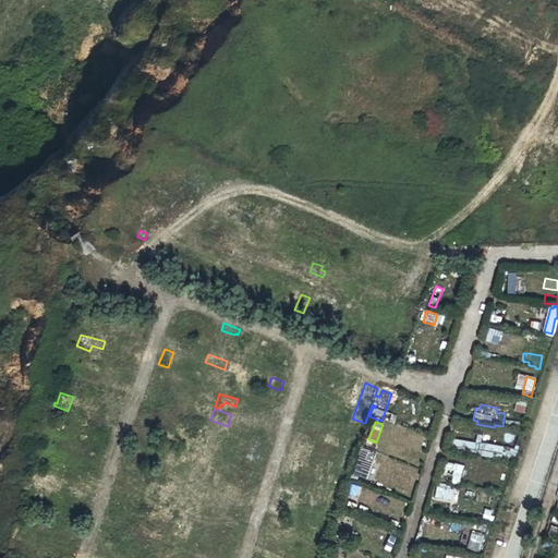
[(178,434),(174,443),(196,451),(199,443),(178,434)]
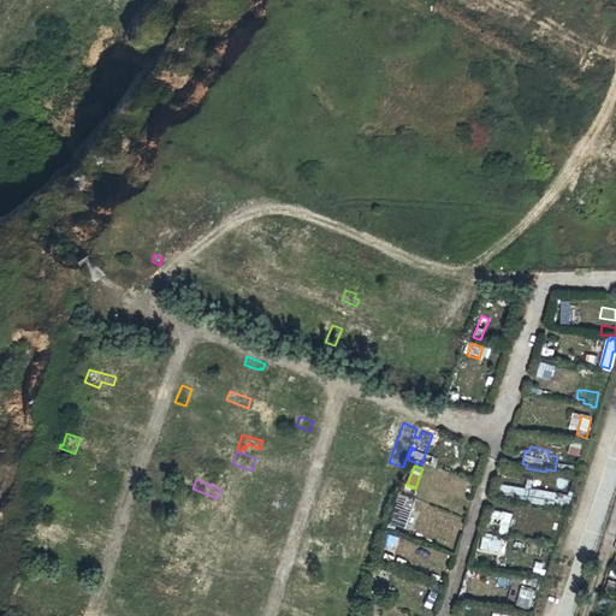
[(326,480),(319,497),(330,502),(333,493),(339,496),(343,486),(326,480)]
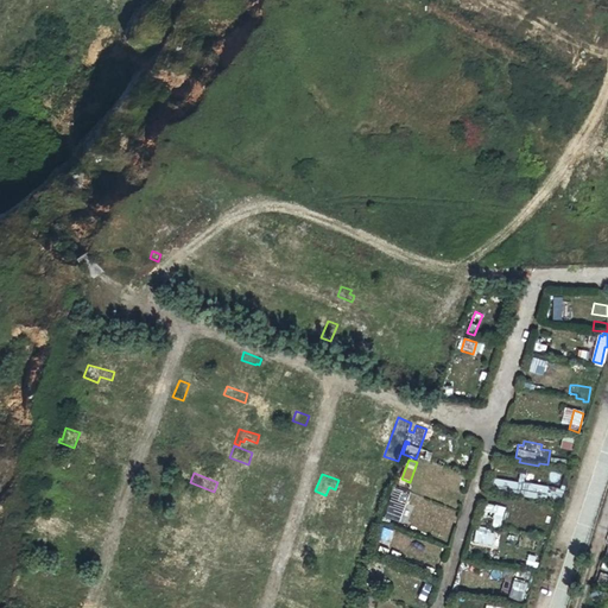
[(491,483),(489,492),(521,496),(542,500),(544,491),(524,488),(524,487),(499,483),(498,485),(491,483)]
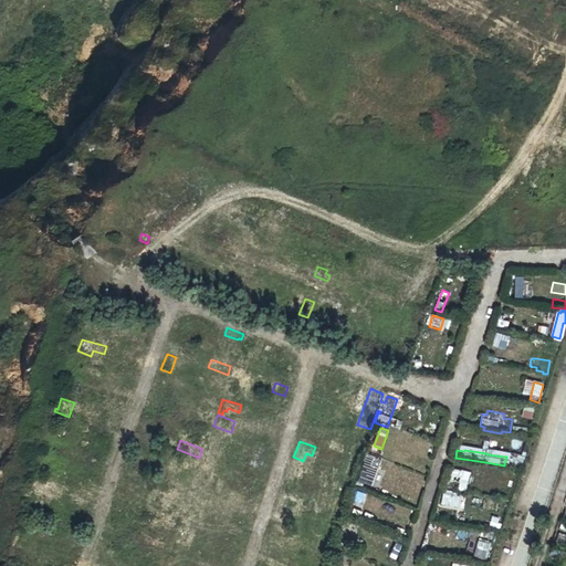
[(380,462),(366,457),(358,482),(371,486),(380,462)]
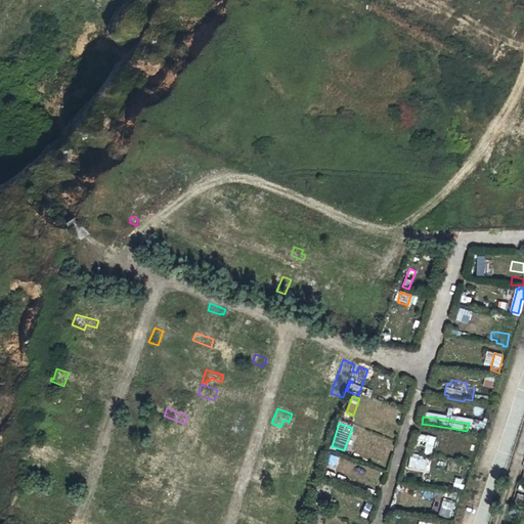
[(429,437),(419,435),(415,453),(425,455),(429,437)]
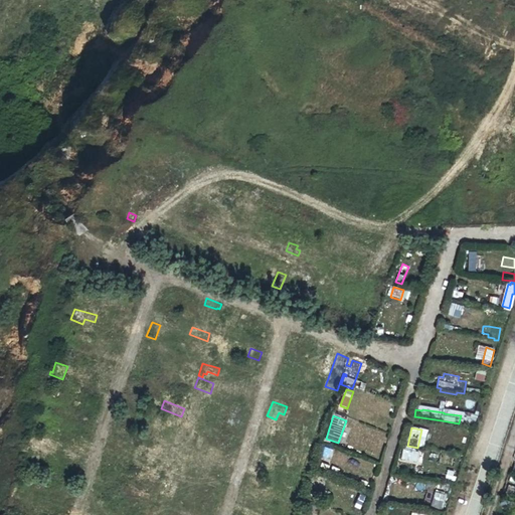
[(323,459),(319,470),(328,474),(337,451),(326,447),(322,459),(323,459)]
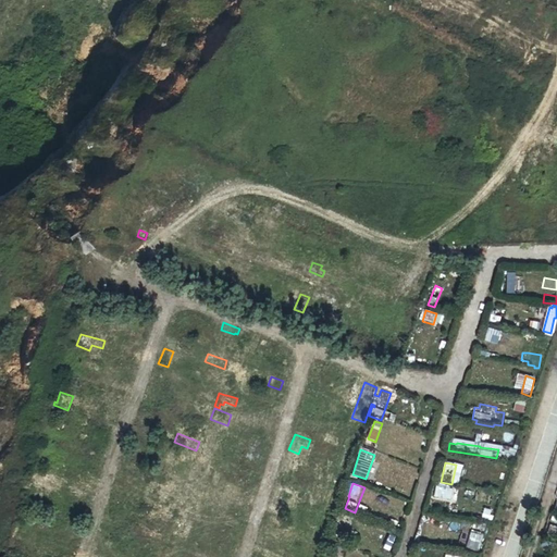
[(338,492),(324,486),(319,498),(333,505),(338,492)]
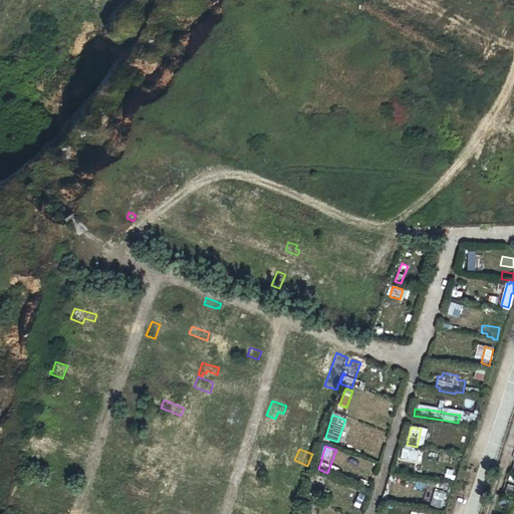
[(416,462),(418,452),(403,449),(401,459),(416,462)]
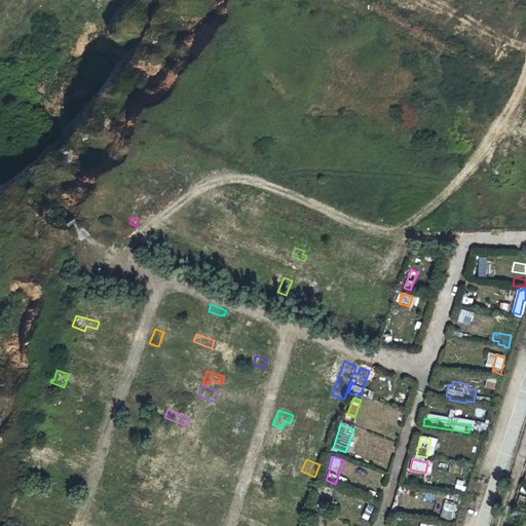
[(170,484),(176,486),(178,479),(180,479),(186,463),(178,460),(172,476),(173,476),(170,484)]
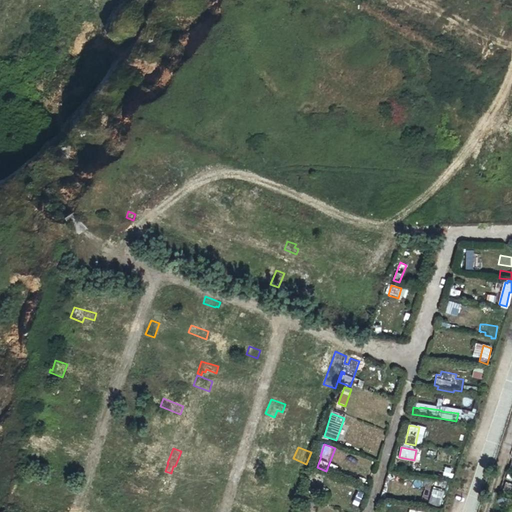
[(154,467),(162,470),(167,458),(157,454),(153,463),(155,464),(154,467)]
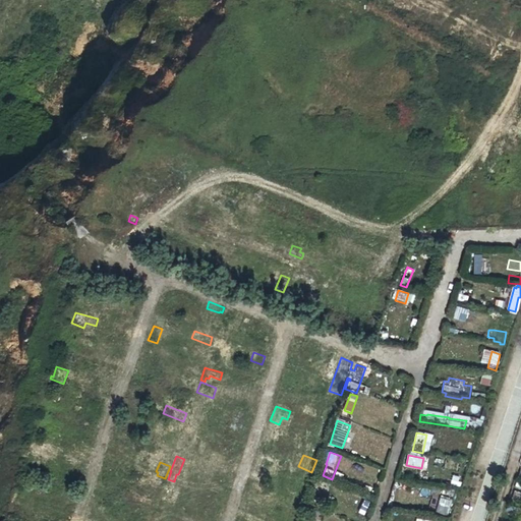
[(32,465),(27,475),(34,477),(38,468),(32,465)]
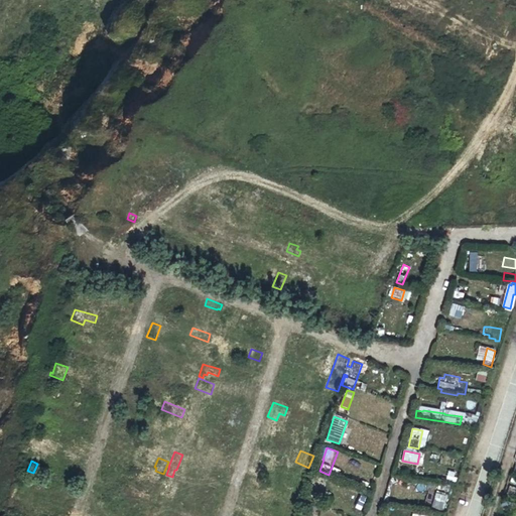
[(297,467),(287,463),(285,468),(288,469),(286,475),(293,477),(297,467)]
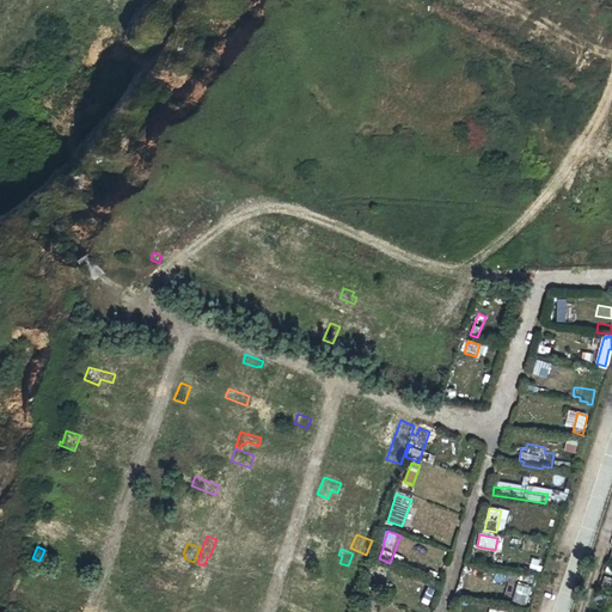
[(37,568),(32,582),(43,585),(44,581),(50,583),(54,574),(47,571),(48,568),(37,564),(31,563),(30,565),(37,568)]
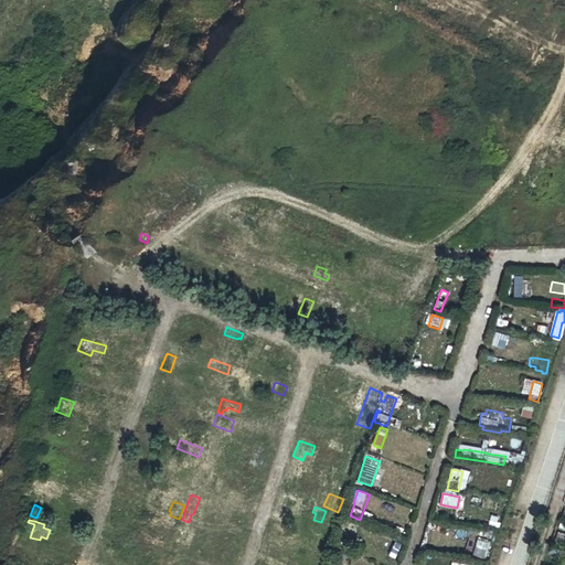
[(349,521),(342,539),(353,543),(360,525),(349,521)]
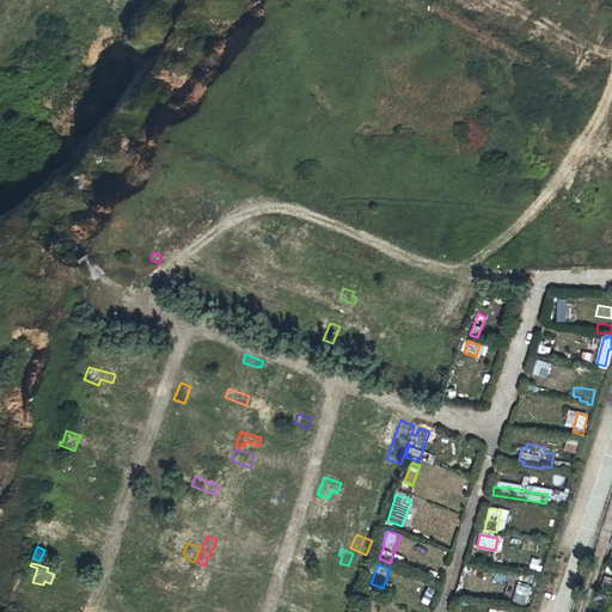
[(291,588),(299,592),(301,583),(319,589),(322,583),(320,582),(322,580),(313,577),(312,580),(310,579),(311,577),(297,571),(291,588)]
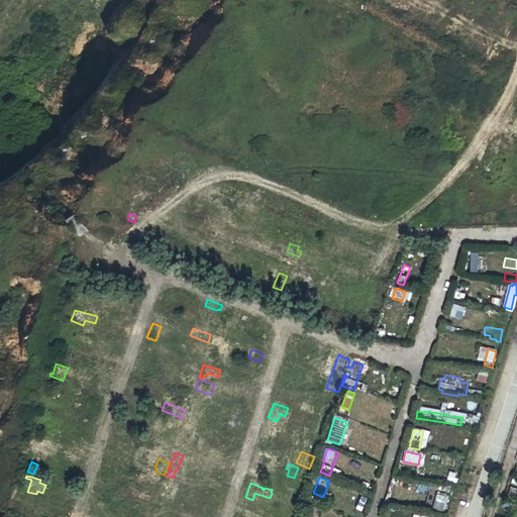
[(516,489),(510,488),(508,495),(516,497),(516,500),(516,501),(516,500),(516,489)]
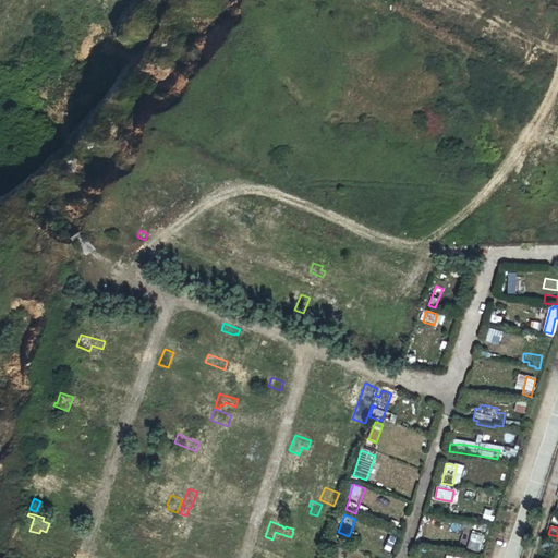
[(484,537),(472,534),(466,550),(480,554),(484,537)]
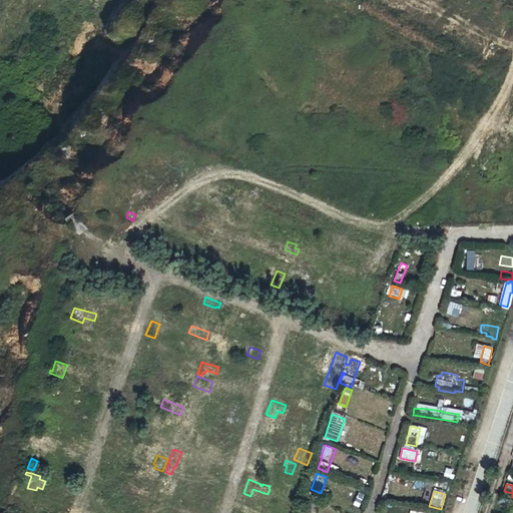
[(107,497),(96,493),(92,502),(102,507),(107,497)]
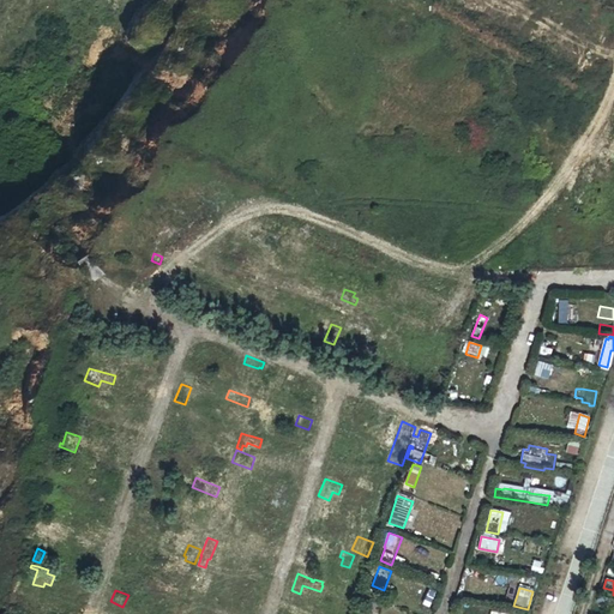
[(601,596),(597,608),(608,611),(612,599),(601,596)]
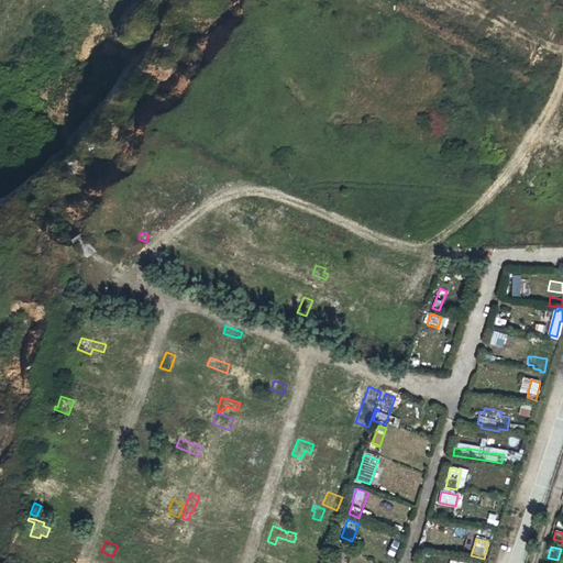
[(332,562),(341,562),(344,552),(339,551),(337,555),(334,554),(332,562)]
